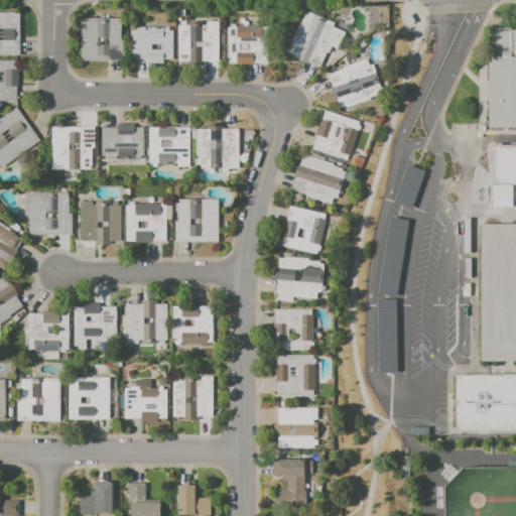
[(0,11),(19,11),(20,56),(0,56),(0,11)]
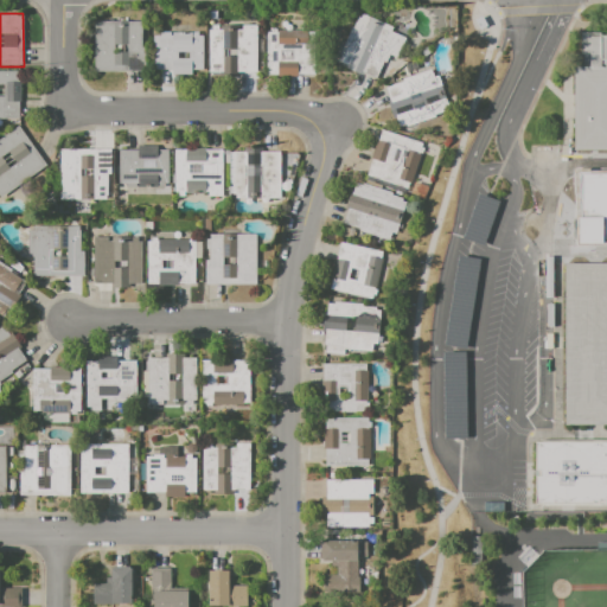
[(343,63),(345,57),(344,56),(356,29),(357,29),(362,18),(364,19),(366,16),(394,27),(393,31),(409,40),(402,59),(401,63),(398,64),(393,65),(388,63),(379,80),(368,74),(366,77),(350,69),(351,66),(343,63)]
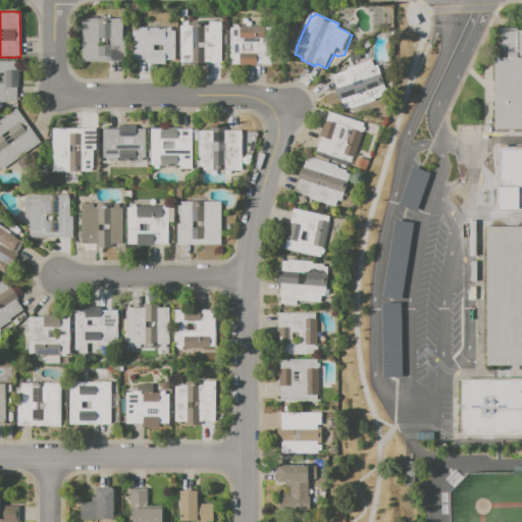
[(414,14),(419,21),(414,25),(409,17),(414,14)]
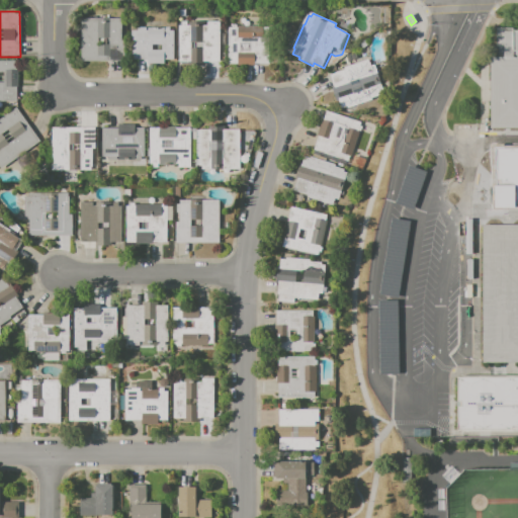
[(124,60),(80,61),(80,18),(121,17),(121,39),(124,39),(124,60)]
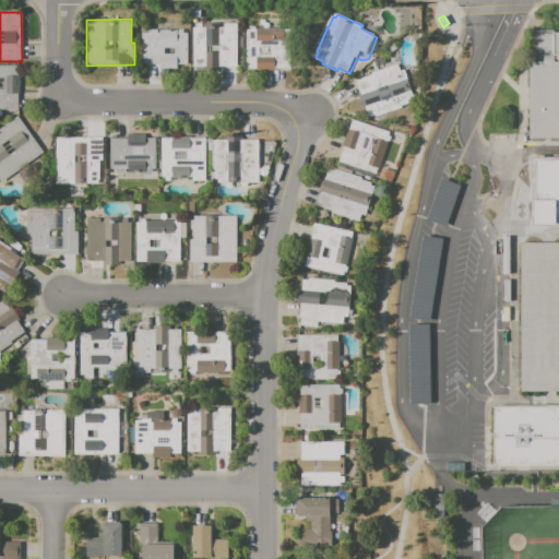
[(368,20),(373,22),(373,23),(372,28),(371,28),(365,26),(365,25),(366,21),(368,20)]
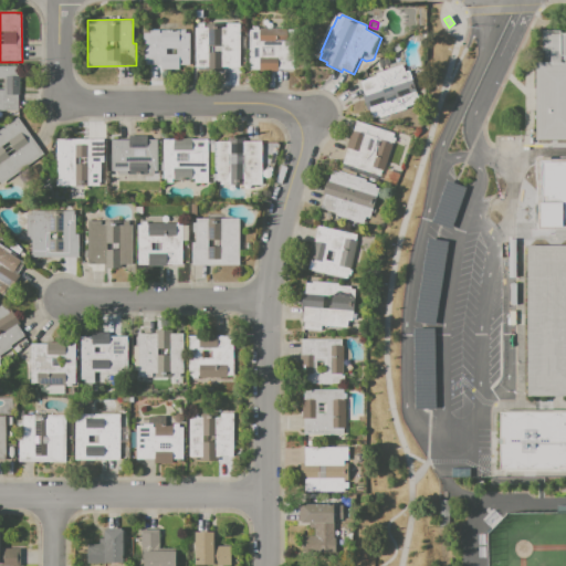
[(239,23),(239,66),(195,66),(195,23),(239,23)]
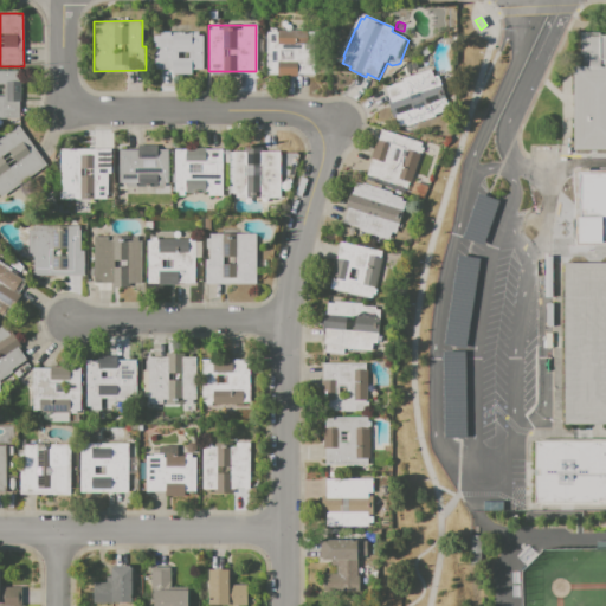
[(266,31),(270,31),(270,28),(311,28),(311,33),(317,33),(317,76),(266,75),(266,31)]
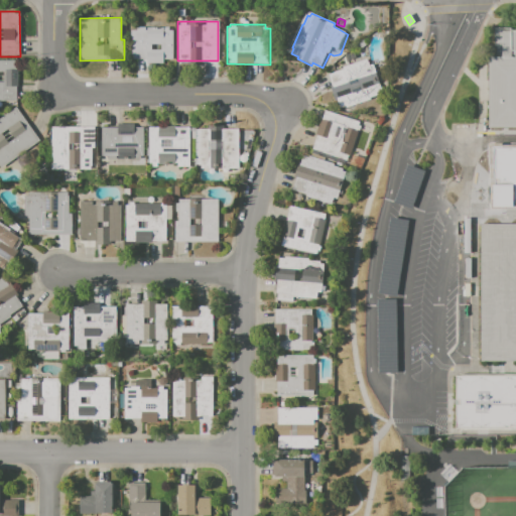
[(173,59),(163,59),(163,62),(147,62),(147,59),(131,59),(131,30),(136,30),(136,28),(169,27),(169,30),(173,30),(173,59)]
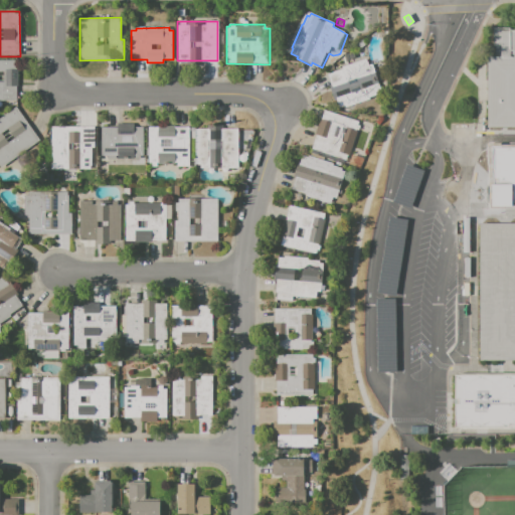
[(499,30),(514,30),(514,55),(499,56),(499,30)]
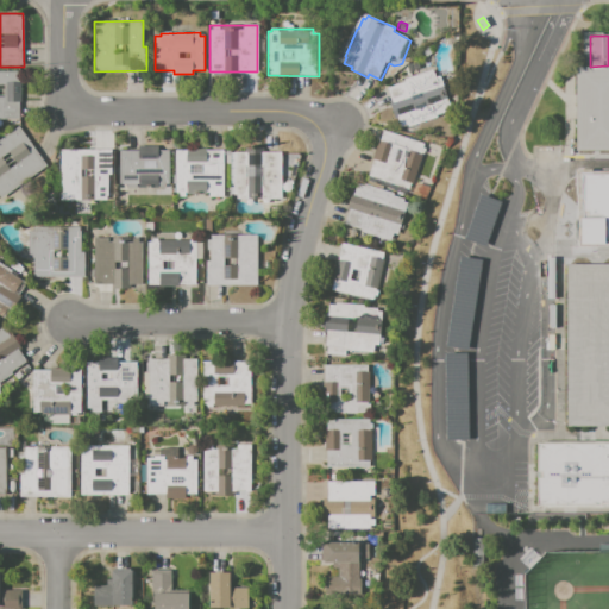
[(412,64),(390,81),(385,77),(391,69),(393,68),(400,67),(402,66),(403,64),(406,62),(412,64)]
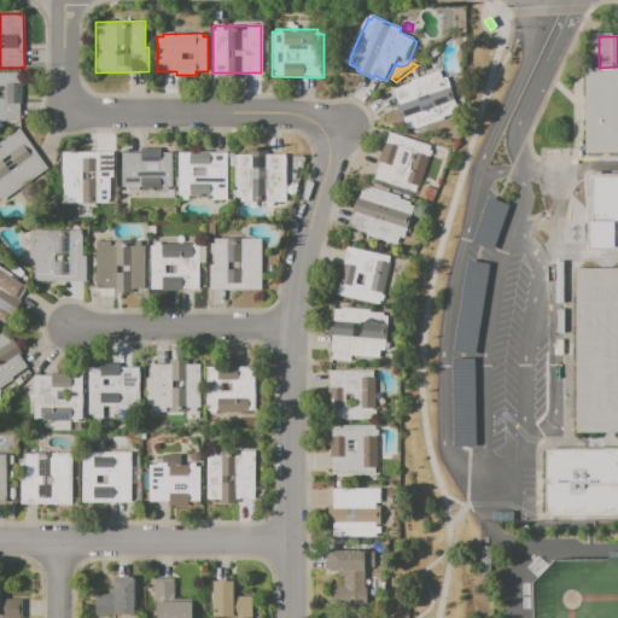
[(417,68),(427,64),(430,70),(419,74),(417,68)]
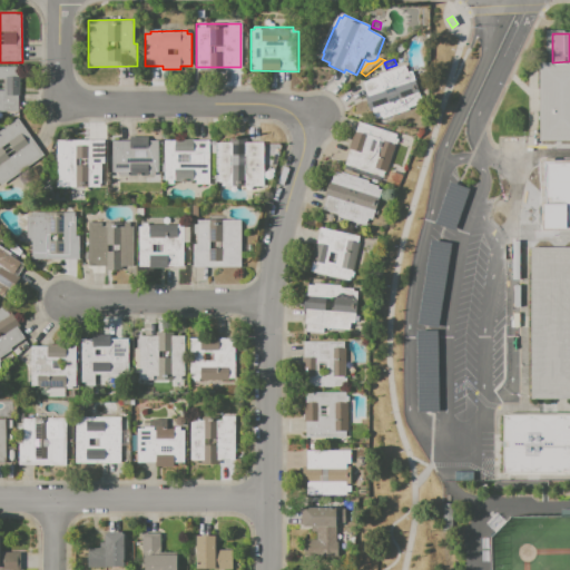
[(538,140),(569,140),(569,61),(552,62),(538,62),(538,140)]
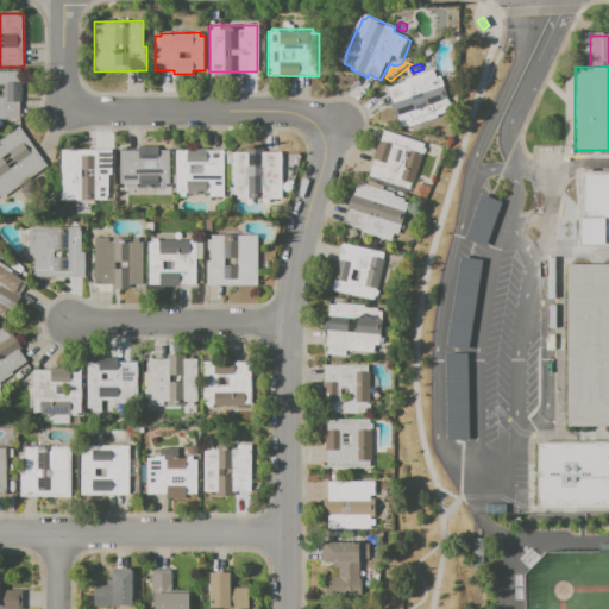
[(20,118),(0,118),(0,70),(20,70),(20,118)]
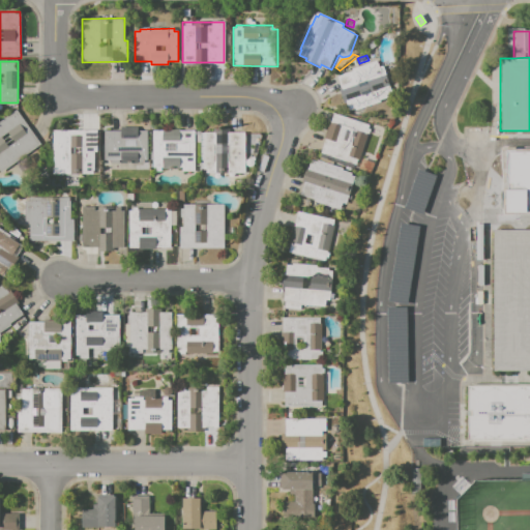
[(385,67),(395,97),(383,101),(383,104),(358,112),(357,110),(352,112),(349,102),(347,104),(342,89),(344,89),(341,78),(355,72),(354,70),(379,62),(380,64),(382,68),(385,67)]
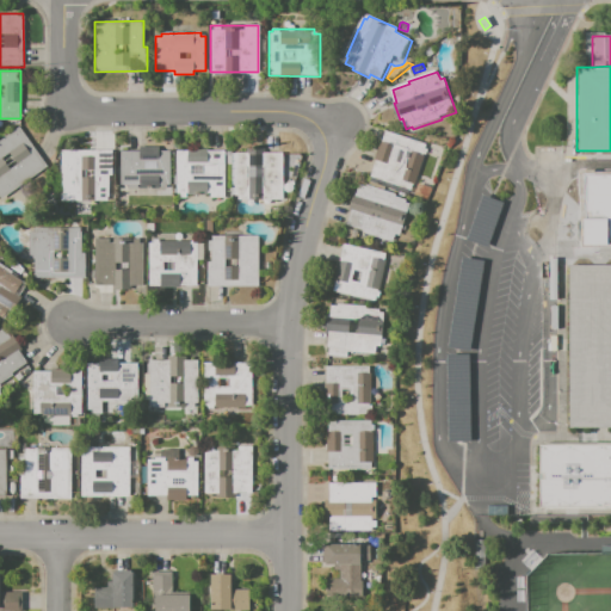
[(48,167),(1,202),(0,199),(0,139),(18,125),(48,167)]
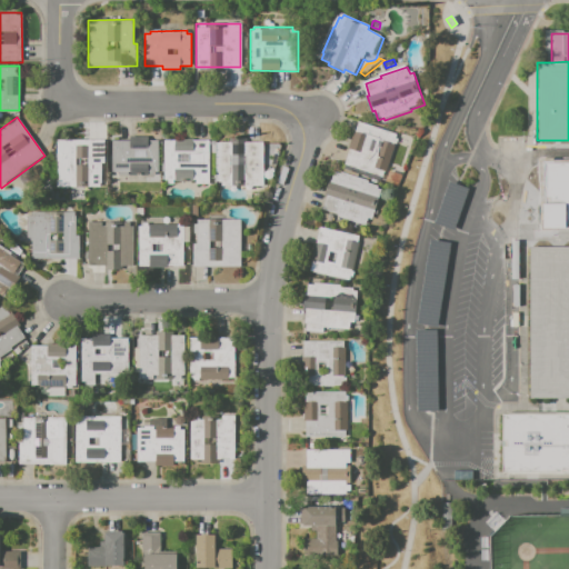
[(347,170),(352,150),(351,150),(356,132),(358,133),(361,123),(393,133),(395,131),(400,132),(398,139),(400,140),(399,145),(396,145),(396,146),(398,146),(389,171),(405,177),(402,185),(379,178),(378,181),(347,170)]
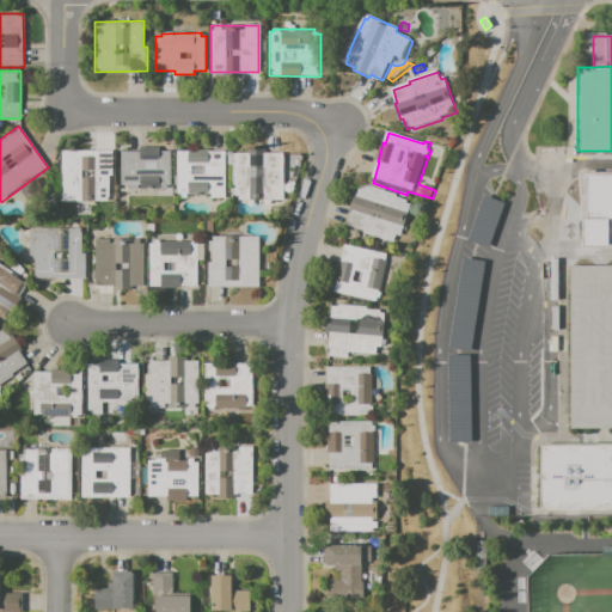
[(234,152),(246,152),(246,147),(264,147),(264,153),(283,153),(283,201),(234,201),(234,152)]
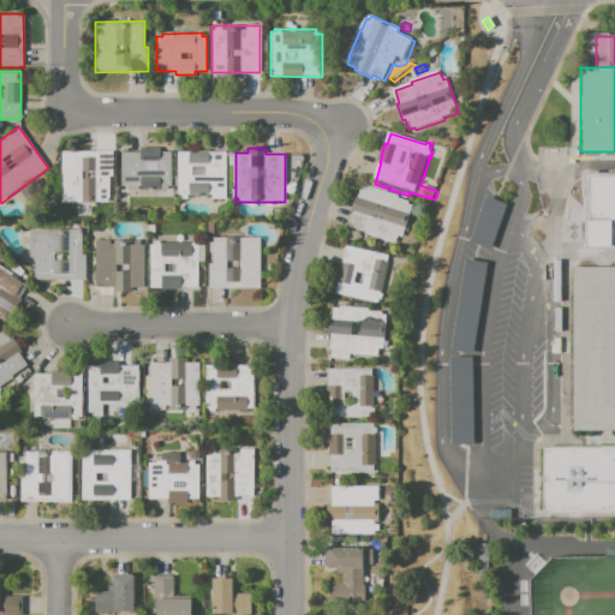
[(61,151),(113,150),(114,201),(63,202),(61,151)]
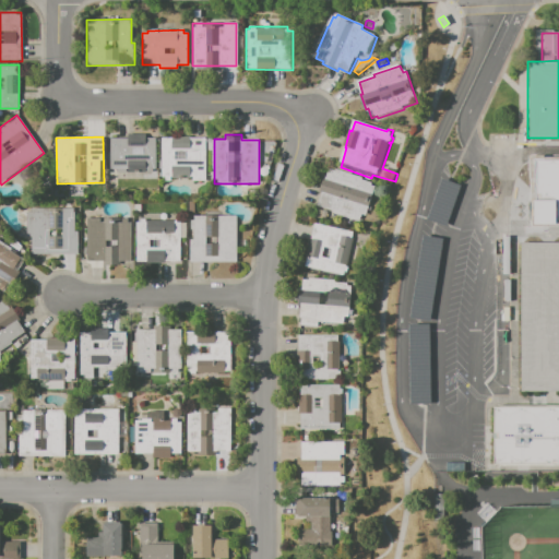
[(109,138),(155,137),(155,170),(110,171),(109,138)]
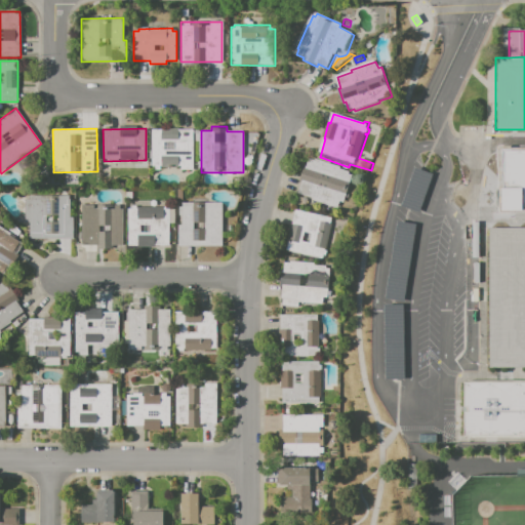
[(151,129),(191,128),(192,170),(180,170),(180,166),(152,167),(151,129)]
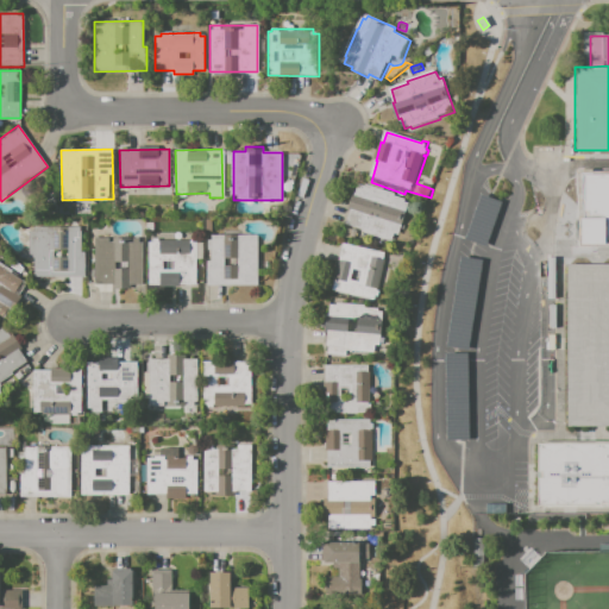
[(608,230),(594,230),(595,174),(608,174),(608,230)]
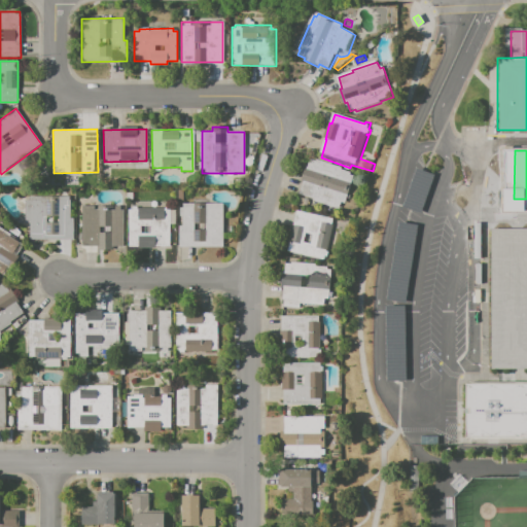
[(355,177),(347,204),(343,203),(342,208),(341,207),(340,210),(316,202),(316,200),(302,195),(305,183),(303,183),(308,168),(310,169),(312,161),(318,163),(318,161),(344,169),(343,171),(352,174),(352,176),(355,177)]
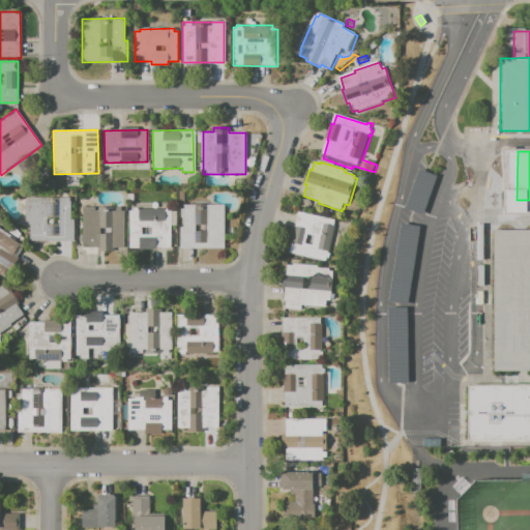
[(425,215),(407,209),(420,171),(439,177),(425,215)]
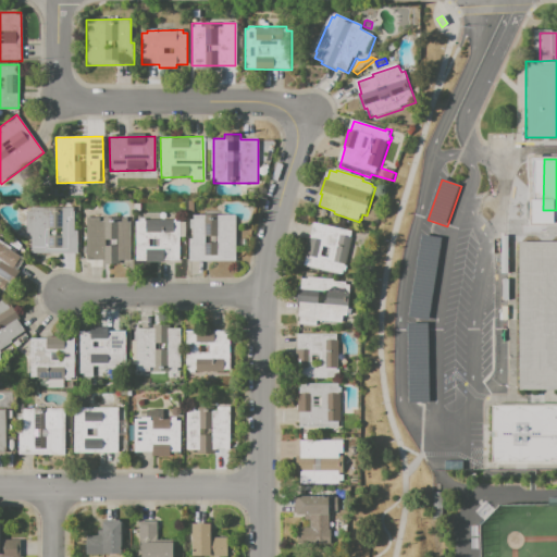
[(79,252),(32,254),(32,235),(26,235),(26,212),(32,212),(32,207),(74,207),(74,229),(79,229),(79,252)]
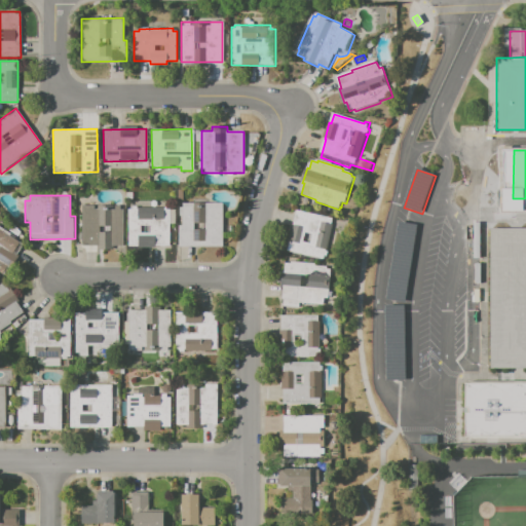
[(310,200),(308,208),(298,205),(300,198),(305,199),(310,200)]
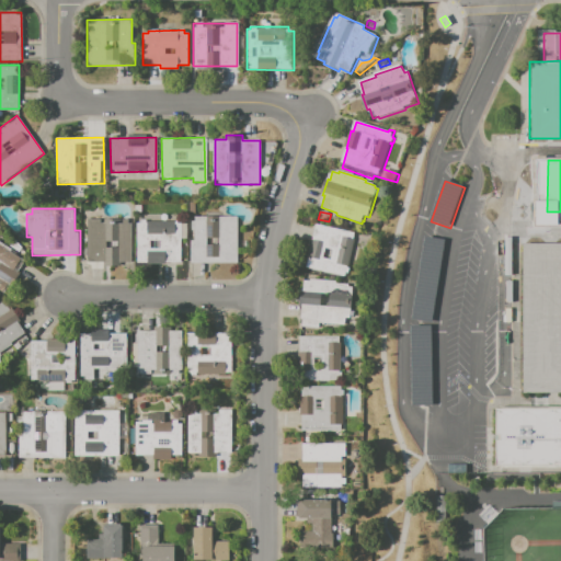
[(194,220),(194,216),(236,216),(236,262),(189,262),(189,239),(193,239),(193,229),(190,229),(190,220),(194,220)]
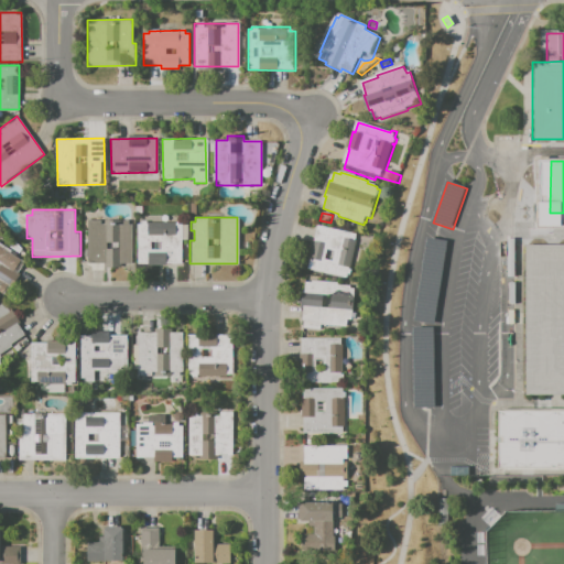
[(87,219),(129,219),(129,224),(132,224),(132,262),(122,262),(122,267),(105,267),(105,262),(87,262),(87,219)]
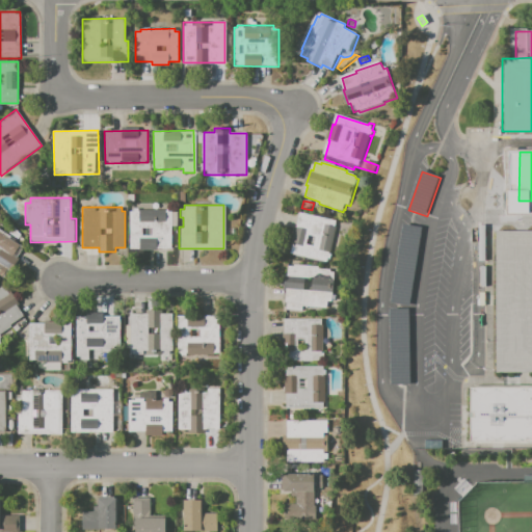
[(170,210),(171,248),(130,249),(129,210),(170,210)]
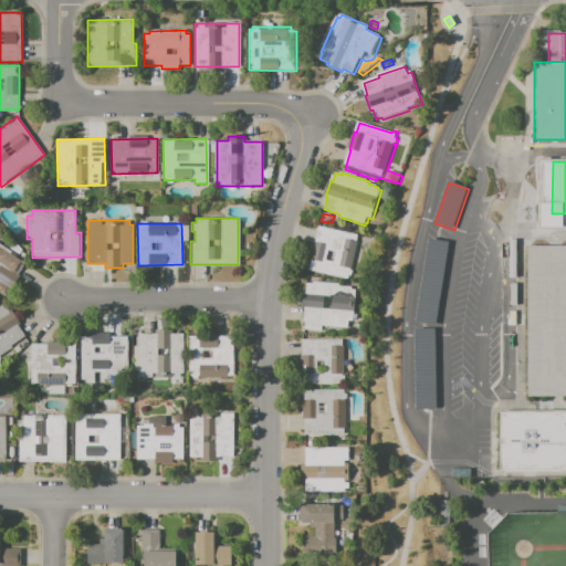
[(358,242),(360,242),(354,270),(352,270),(352,271),(354,272),(353,276),(350,275),(349,280),(311,271),(314,261),(312,260),(316,242),(317,243),(321,228),(359,237),(358,242)]
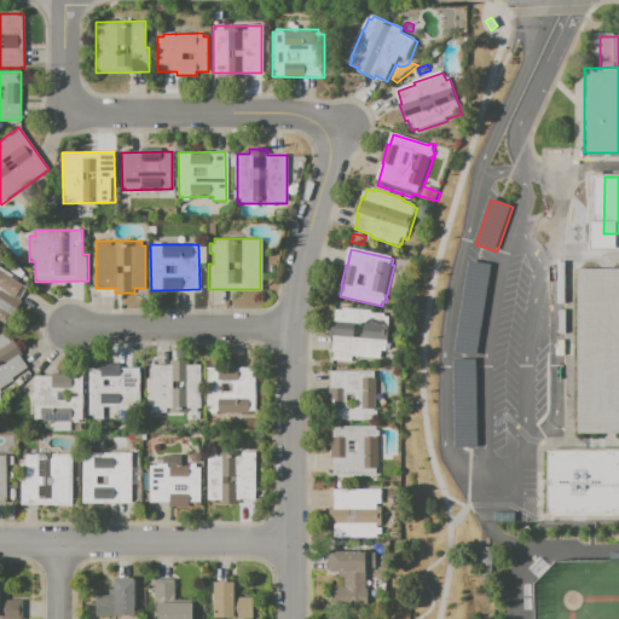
[(493,266),(479,357),(456,353),(472,262),(493,266)]
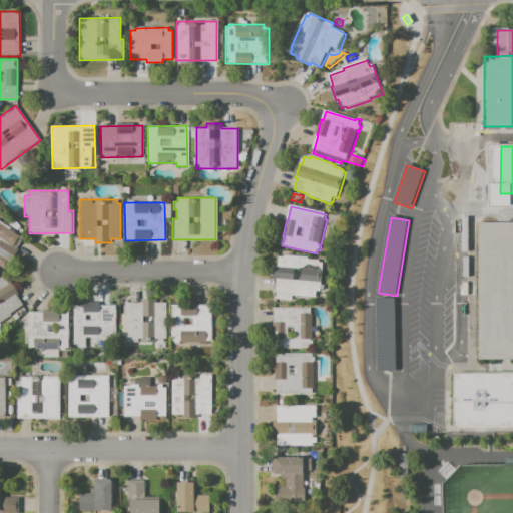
[(0,268),(0,221),(24,237),(3,270),(0,268)]
